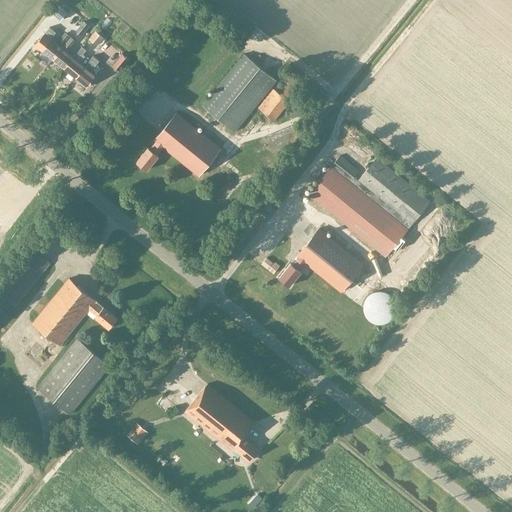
[(60,21),(68,12),(59,4),(51,12),(60,21)]
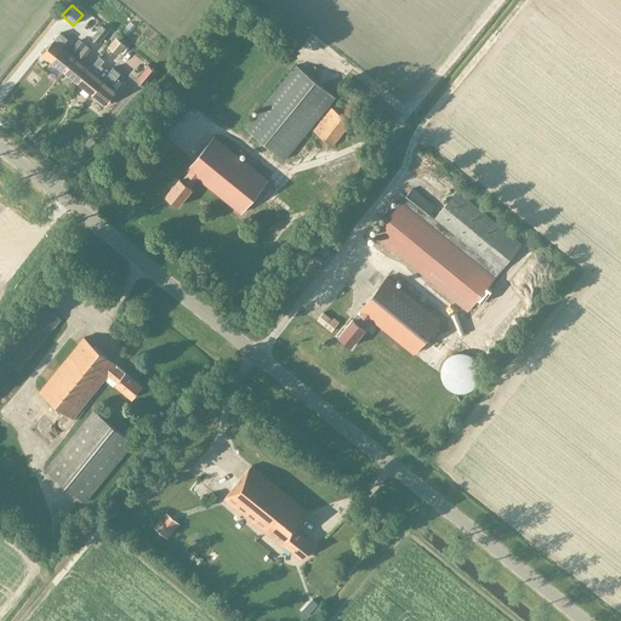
[(100,43),(109,30),(102,24),(92,36),(100,43)]
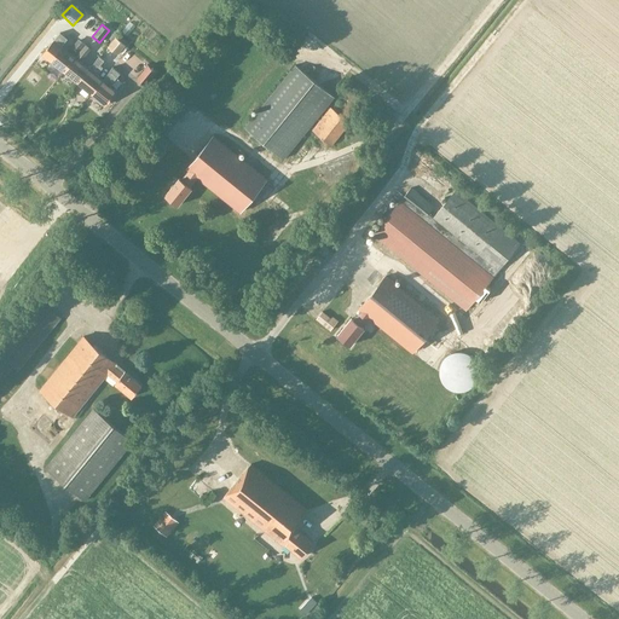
[(129,24),(123,34),(129,38),(136,29),(129,24)]
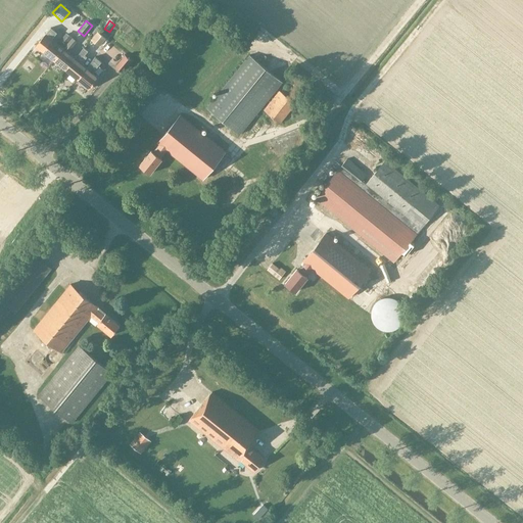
[(51,28),(36,46),(42,51),(54,61),(63,49),(56,43),(52,39),(57,33),(51,28)]
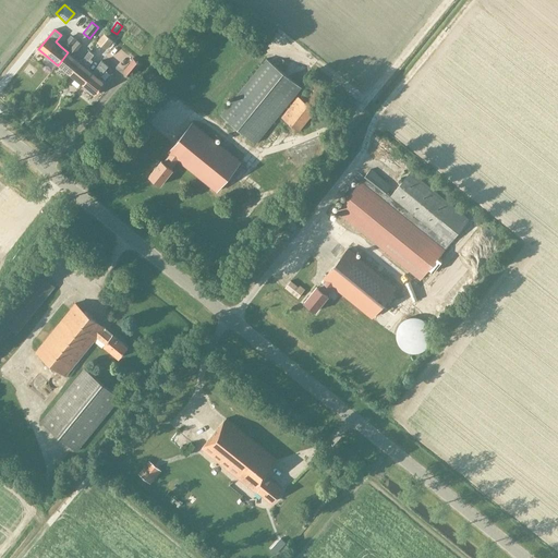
[(105,49),(113,40),(105,33),(97,43),(105,49)]
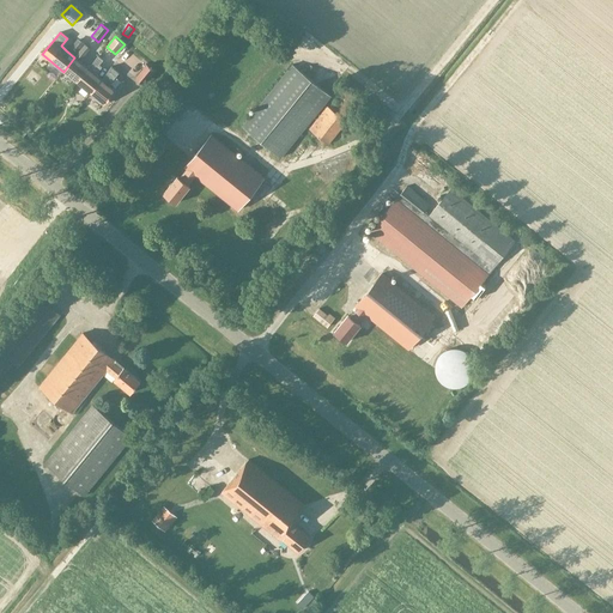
[(77,83),(87,68),(79,61),(90,49),(84,46),(74,58),(64,72),(77,83)]
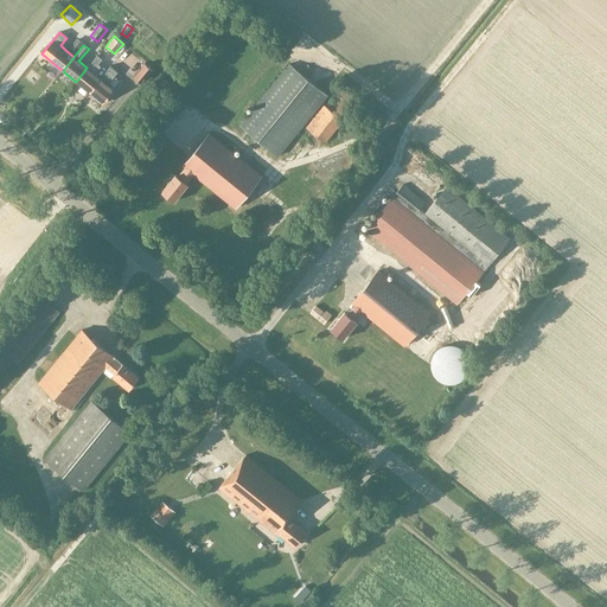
[(101,66),(98,64),(102,59),(97,56),(87,68),(76,82),(89,93),(101,78),(95,74),(101,66)]
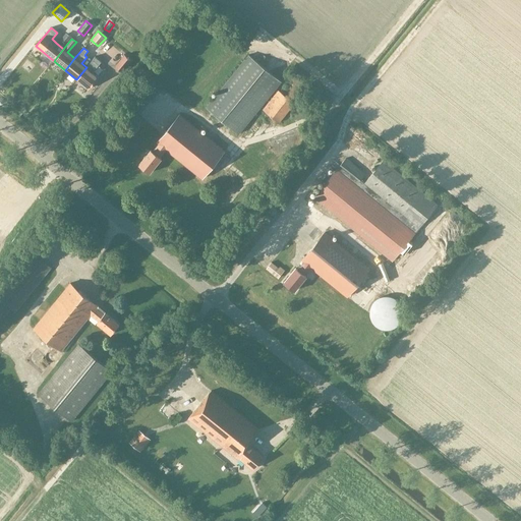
[(122,71),(131,60),(124,55),(116,66),(122,71)]
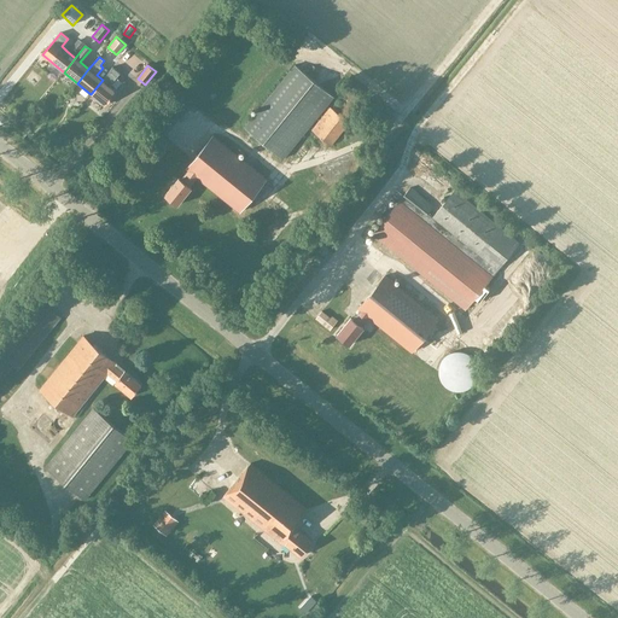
[(244,128),(283,159),(333,97),(295,65),(244,128)]
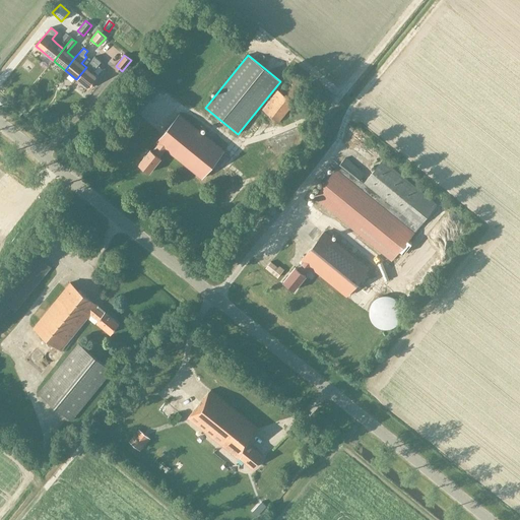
[(86,67),(76,79),(88,88),(98,77),(92,72),(101,62),(94,57),(86,67)]
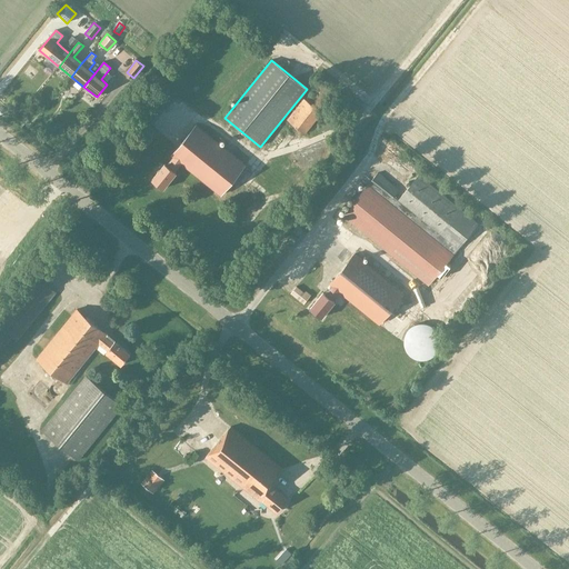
[(305,135),(321,112),(305,99),(287,120),(305,135)]
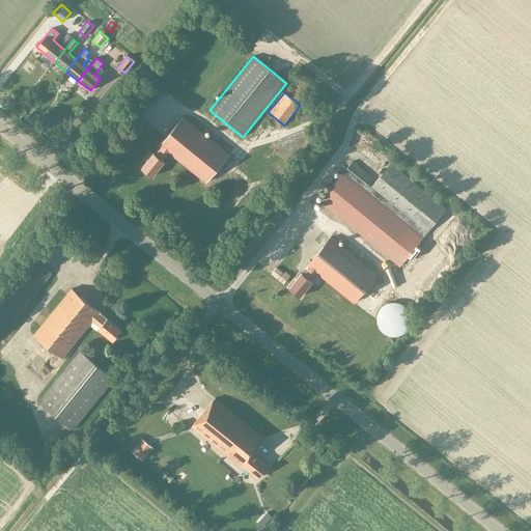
[(206,183),(228,154),(183,117),(160,145),(162,146),(156,155),(154,154),(142,168),(152,176),(164,162),(163,161),(169,152),(206,183)]
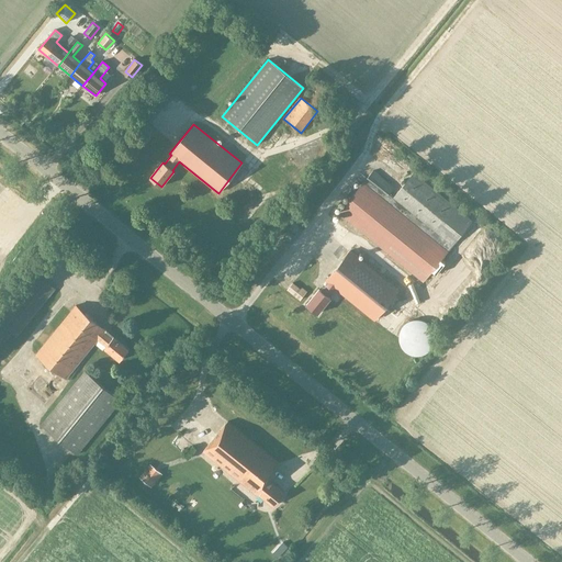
[(434,234),(392,200),(393,199),(389,195),(394,188),(373,171),(359,188),(339,213),(424,281),(451,247),(435,234),(434,234)]
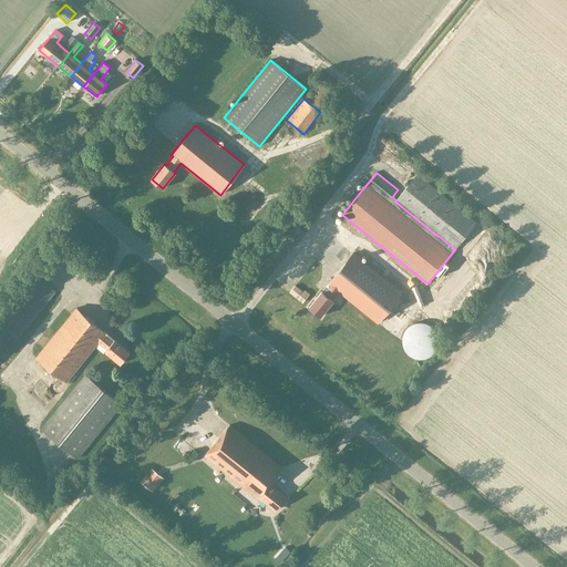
[(397,200),(395,202),(437,236),(439,236),(460,209),(418,175),(397,200)]
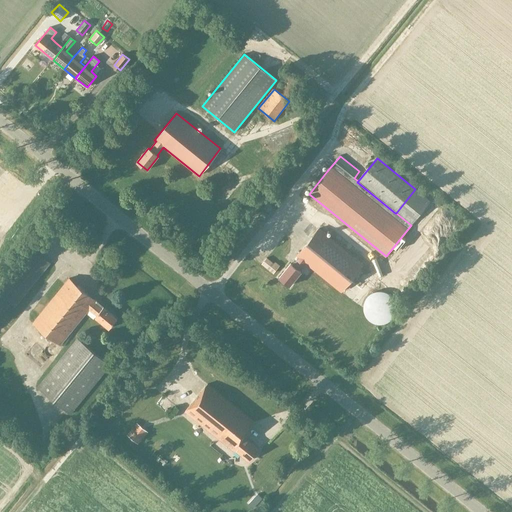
[(262,222),(267,215),(262,211),(257,218),(262,222)]
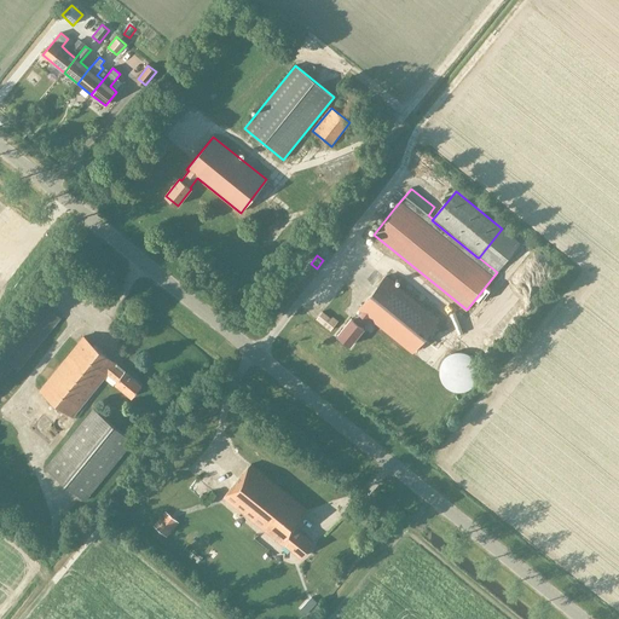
[(414,353),(439,319),(386,277),(359,310),(362,311),(353,320),(352,318),(337,335),(350,346),(364,329),(362,327),(370,318),(414,353)]
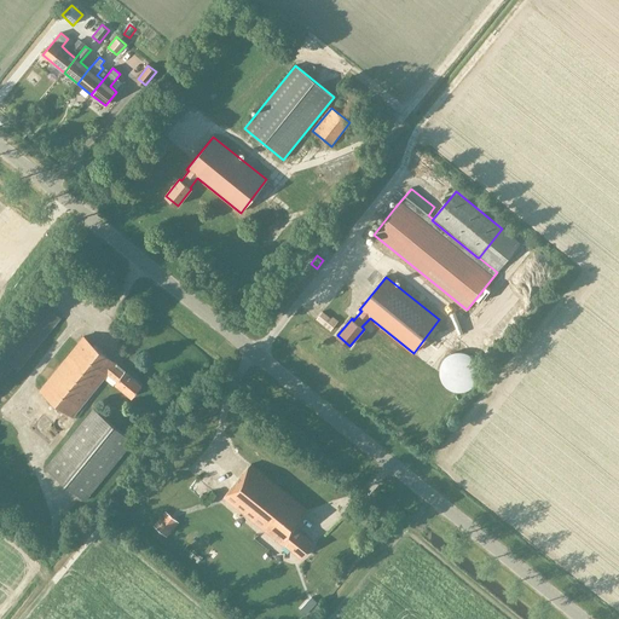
[(322,311),(314,319),(329,330),(336,322),(322,311)]
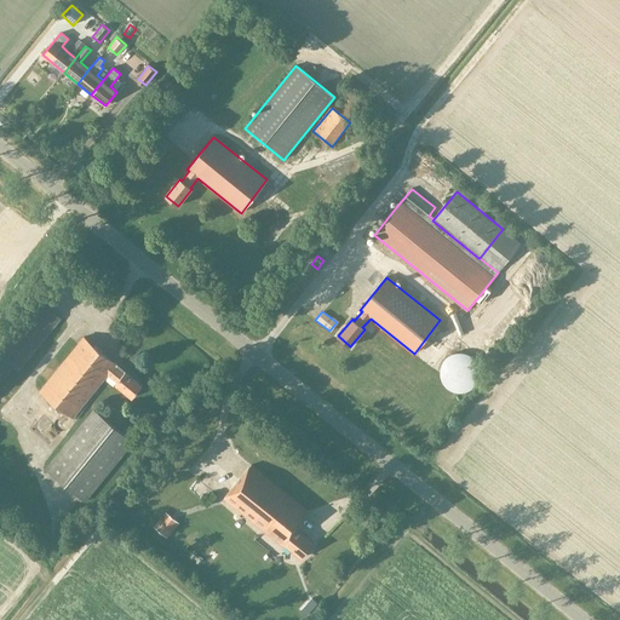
[(84,337),(40,390),(72,417),(108,374),(116,382),(115,384),(132,397),(142,385),(125,372),(124,373),(114,366),(116,363),(84,337)]
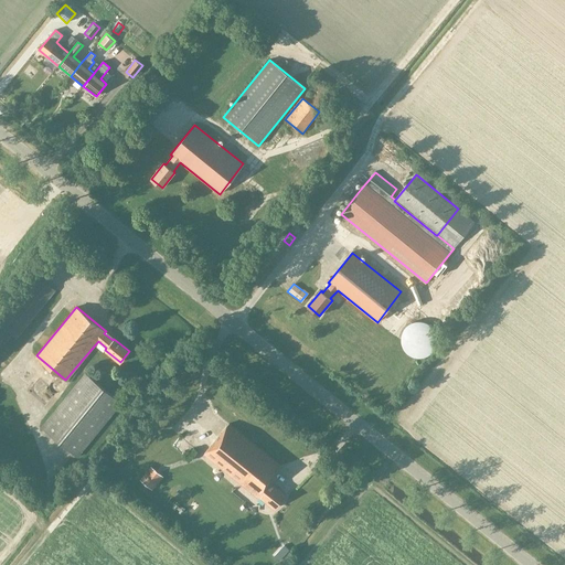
[(427,355),(428,354),(430,353),(432,352),(433,351),(434,349),(435,349),(435,347),(436,344),(437,342),(437,340),(437,338),(437,336),(436,334),(436,333),(435,331),(434,330),(433,328),(430,326),(429,324),(428,323),(427,323),(425,322),(423,322),(422,321),(419,321),(417,321),(416,321),(414,322),(413,322),(411,323),(409,324),(407,326),(406,327),(405,328),(404,329),(403,330),(403,331),(402,333),(401,336),(401,338),(401,340),(401,341),(401,342),(401,343),(402,344),(402,345),(403,348),(403,349),(404,350),(405,351),(406,352),(407,353),(408,354),(409,355),(412,356),(413,356),(415,358),(416,358),(418,358),(420,358),(423,358),(425,356),(426,356),(427,355)]
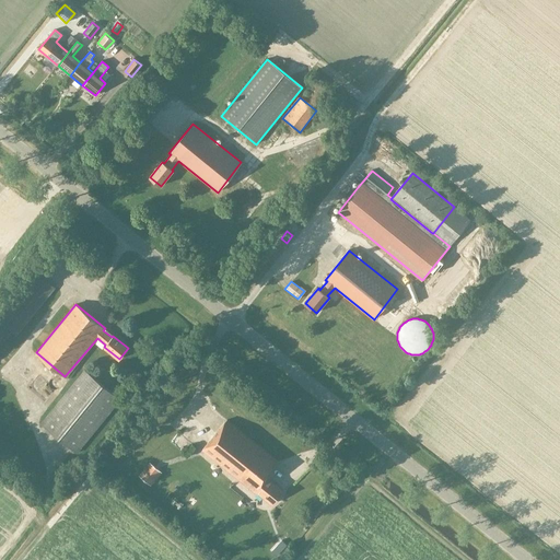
[(84,371),(41,423),(76,453),(119,400),(84,371)]
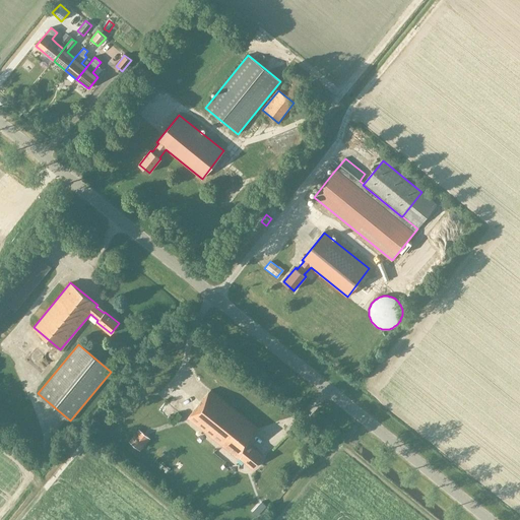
[(28,360),(43,372),(50,364),(37,351),(28,360)]
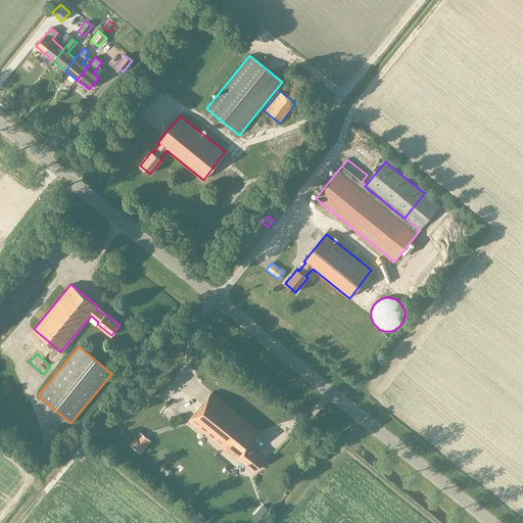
[(249,445),(260,432),(212,392),(190,421),(191,421),(240,461),(241,460),(254,471),(265,458),(249,445)]
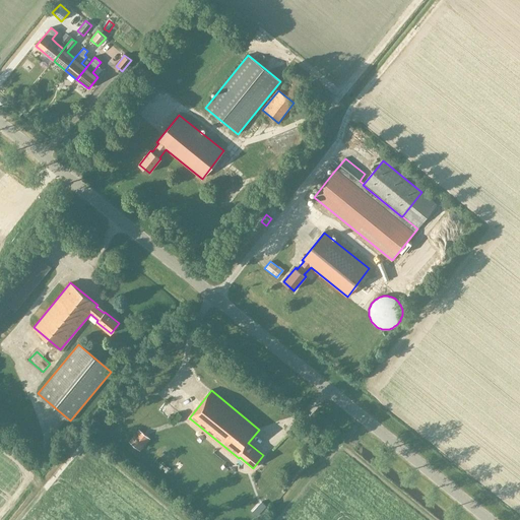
[(140,430),(130,441),(140,450),(150,439),(140,430)]
